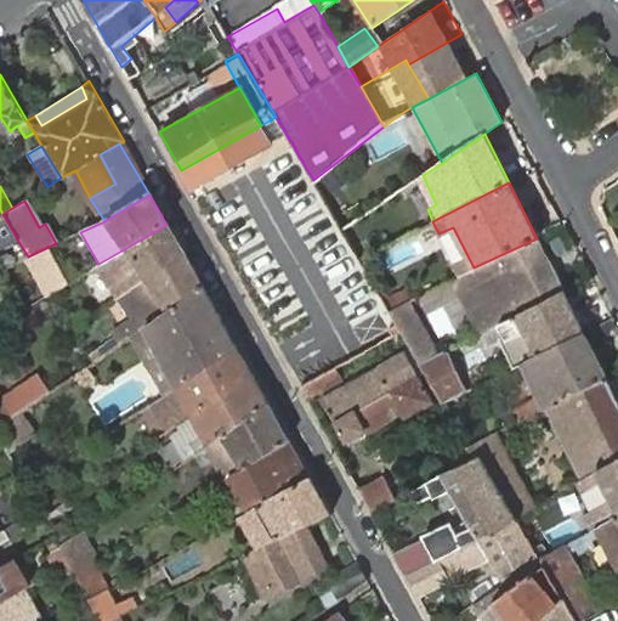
[(0,238),(1,241),(4,240),(15,235),(3,214),(0,209),(0,238)]
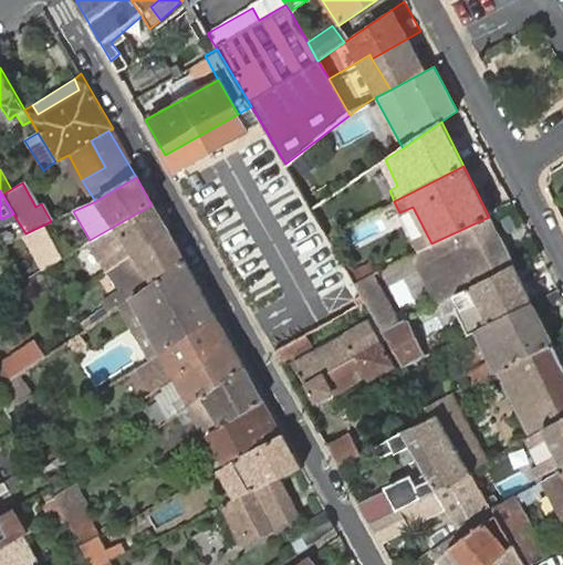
[(117,262),(167,231),(152,205),(90,240),(84,243),(102,272),(117,262)]
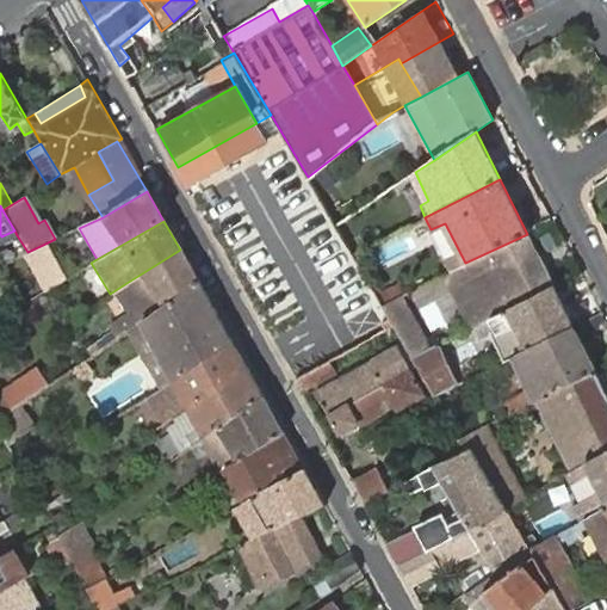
[(527,234),(465,263),(456,267),(483,320),(553,287),(527,234)]
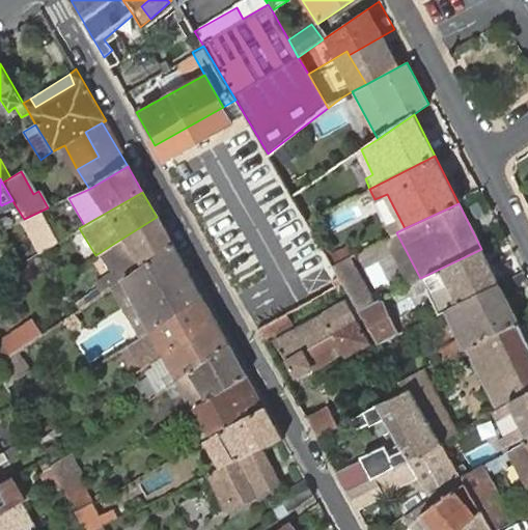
[(42,211),(24,219),(42,250),(59,240),(52,227),(42,211)]
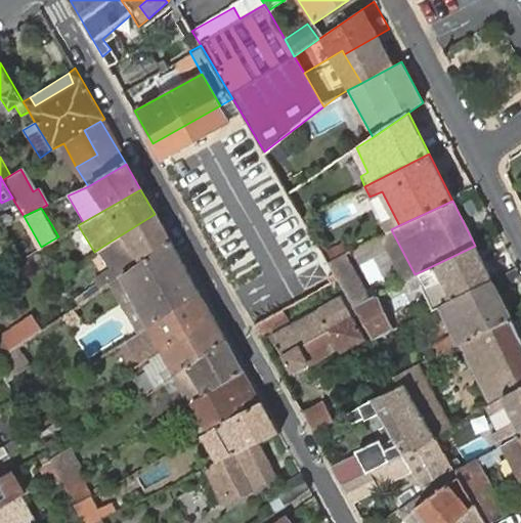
[(114,279),(170,241),(155,214),(109,243),(120,263),(82,289),(88,297),(114,279)]
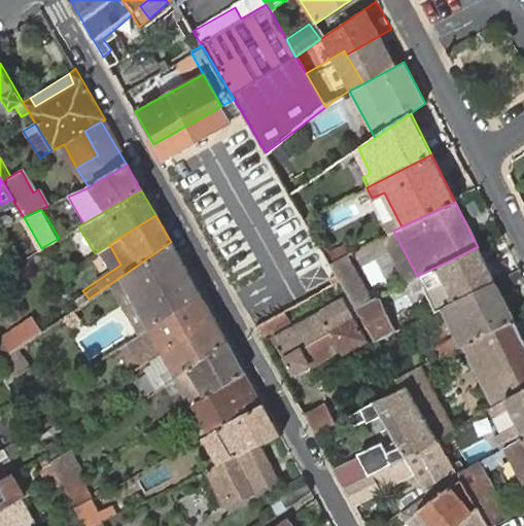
[(51,225),(59,238),(67,233),(60,221),(51,225)]
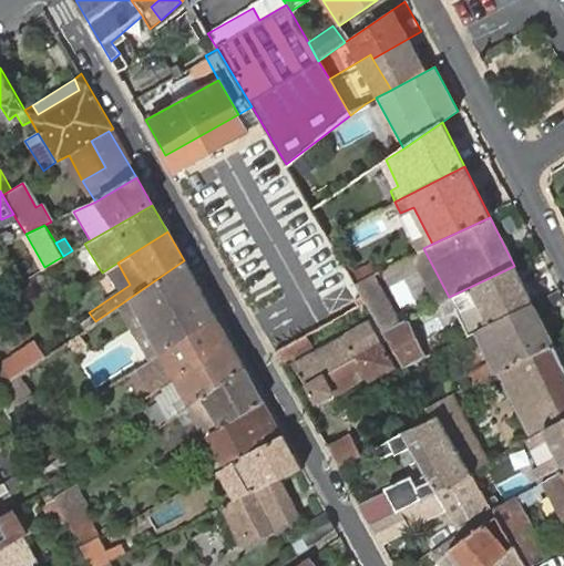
[(423,248),(413,253),(438,302),(449,297),(423,248)]
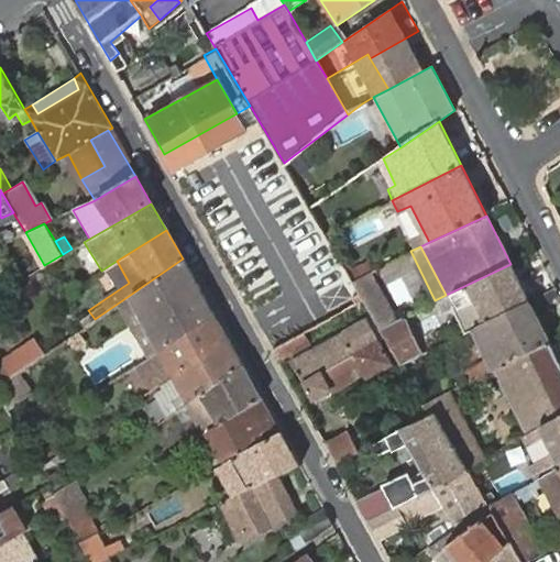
[(139,344),(146,359),(161,348),(212,311),(183,259),(122,300),(125,307),(134,301),(153,337),(139,344)]
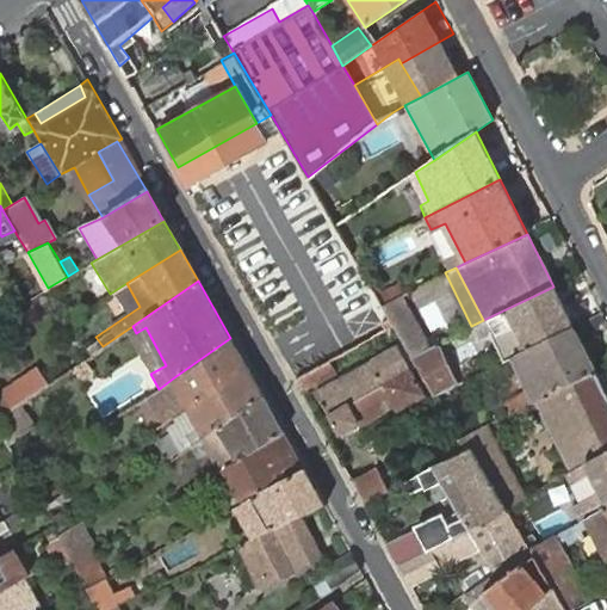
[(487,334),(501,361),(509,357),(573,326),(553,287),(483,320),(471,326),(477,338),(487,334)]
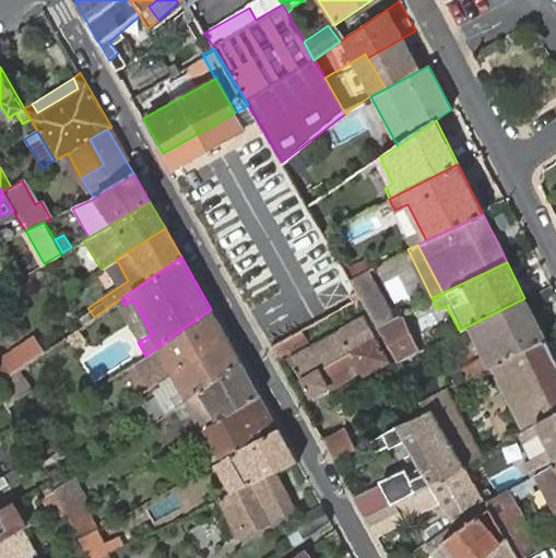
[(358,297),(375,325),(391,318),(366,270),(347,279),(354,289),(358,297)]
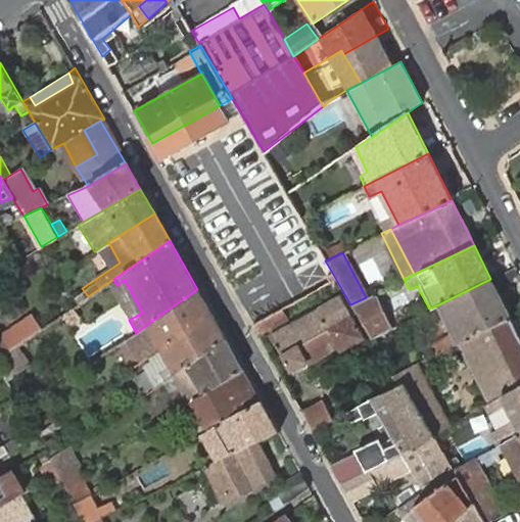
[(325,274),(329,281),(335,278),(331,271),(325,274)]
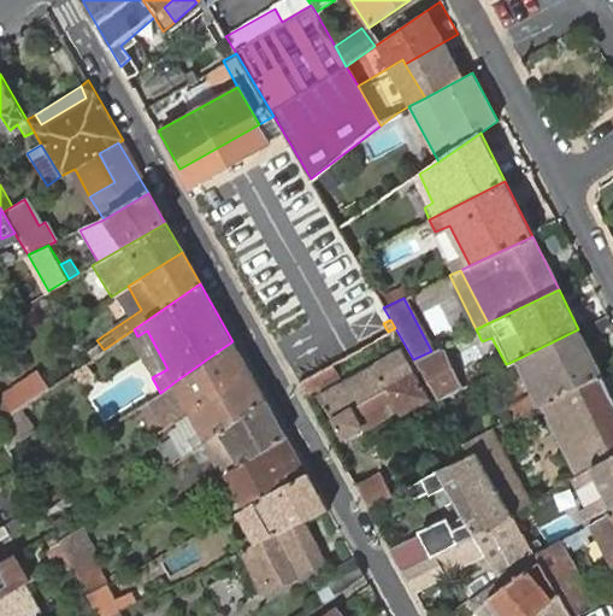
[(507,404),(513,415),(538,403),(600,374),(578,329),(514,361),(530,392),(507,404)]
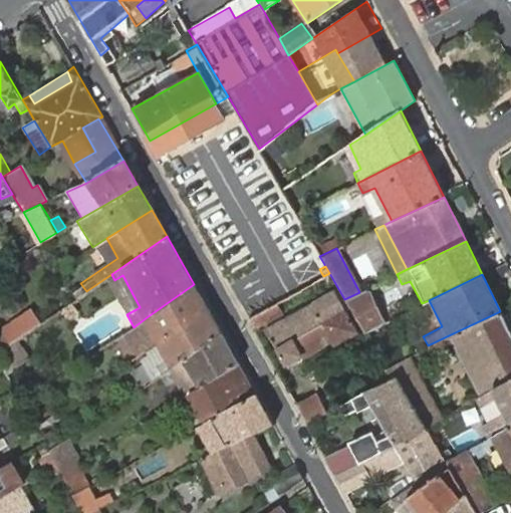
[(134,327),(128,331),(142,353),(161,342),(207,306),(194,284),(147,317),(134,327)]
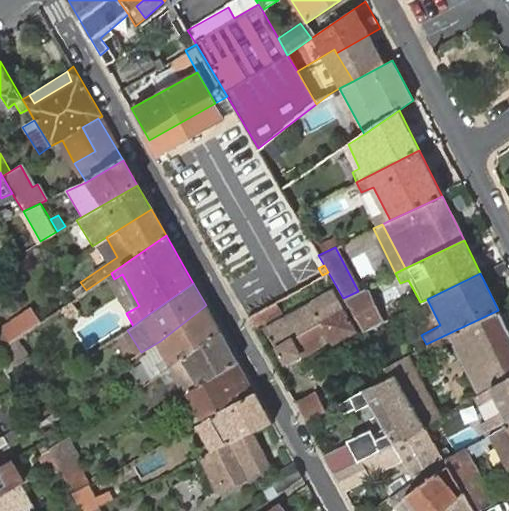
[(285,364),(329,338),(332,344),(354,329),(332,288),(265,329),(285,364)]
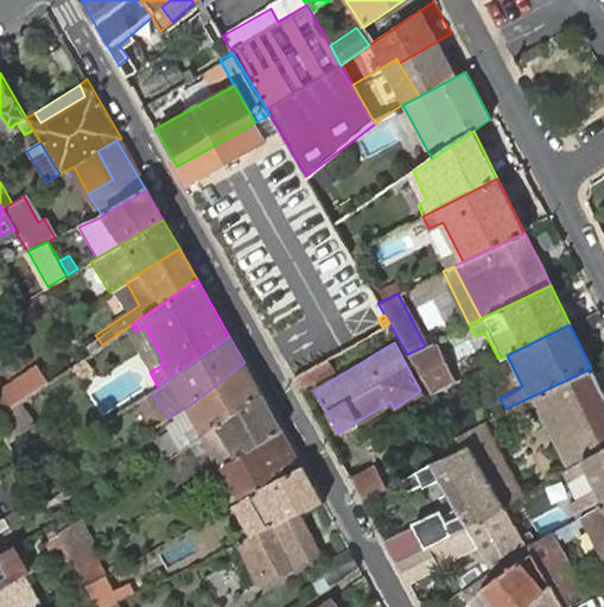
[(407,354),(428,393),(449,384),(428,345),(425,346),(407,354)]
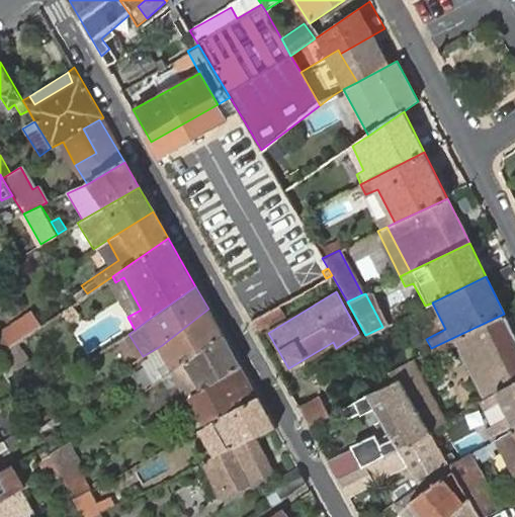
[(250,321),(256,333),(284,317),(278,306),(250,321)]
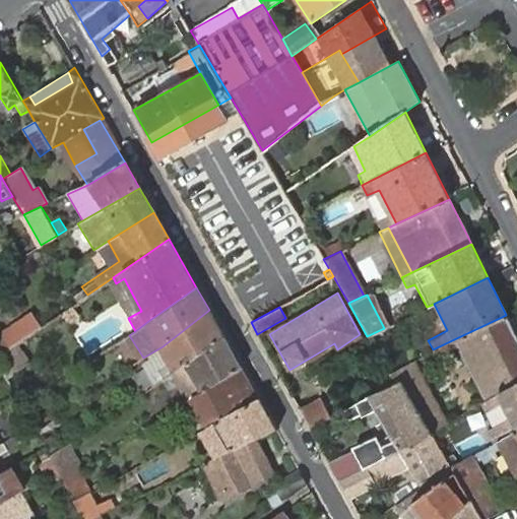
[(209,310),(163,346),(171,361),(157,369),(163,378),(176,370),(225,337),(209,310)]
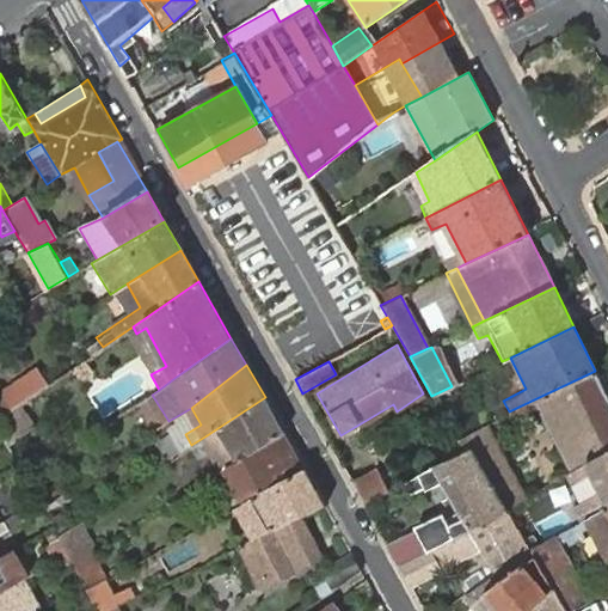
[(560,450),(572,474),(607,453),(607,395),(595,371),(534,399),(548,428),(529,438),(540,460),(560,450)]
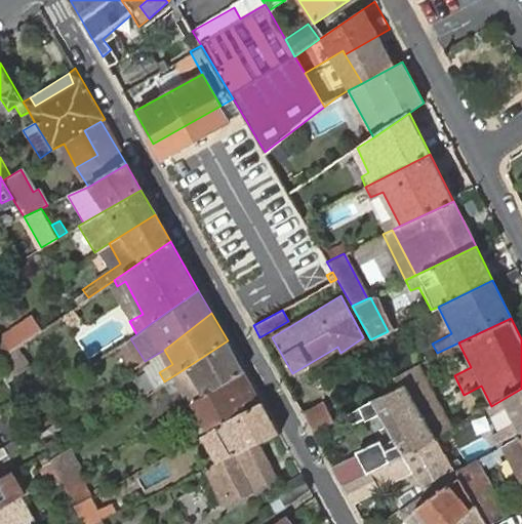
[(0,358),(15,348),(7,335),(0,340),(0,358)]
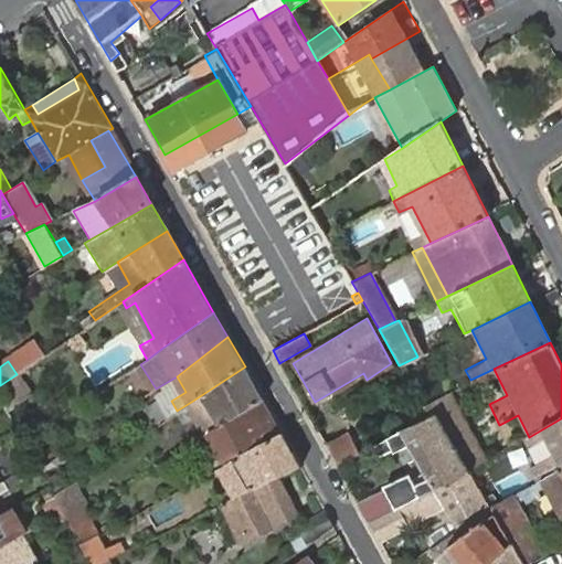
[(245,366),(191,402),(197,411),(191,416),(202,431),(208,432),(263,397),(245,366)]
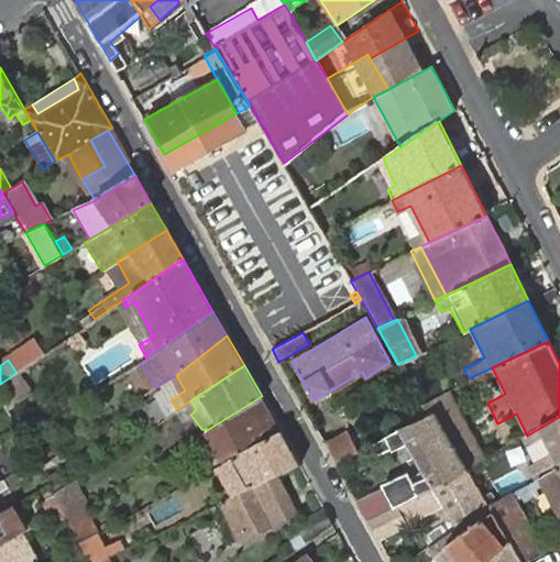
[(176,375),(155,387),(158,393),(153,396),(157,400),(166,412),(167,415),(176,409),(171,399),(185,390),(176,375)]
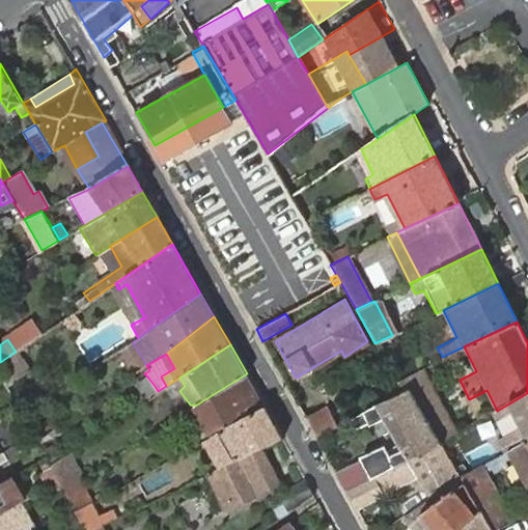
[(408,387),(437,437),(453,429),(419,368),(395,380),(401,390),(408,387)]
